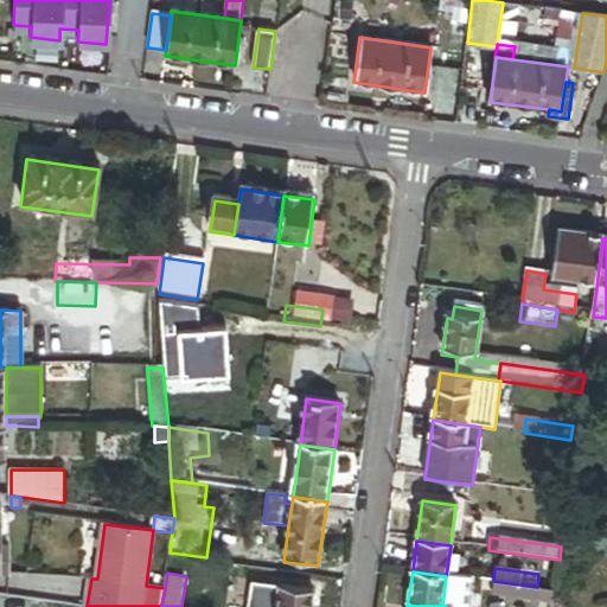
[(537,587),(493,581),(491,594),(535,600),(537,587)]
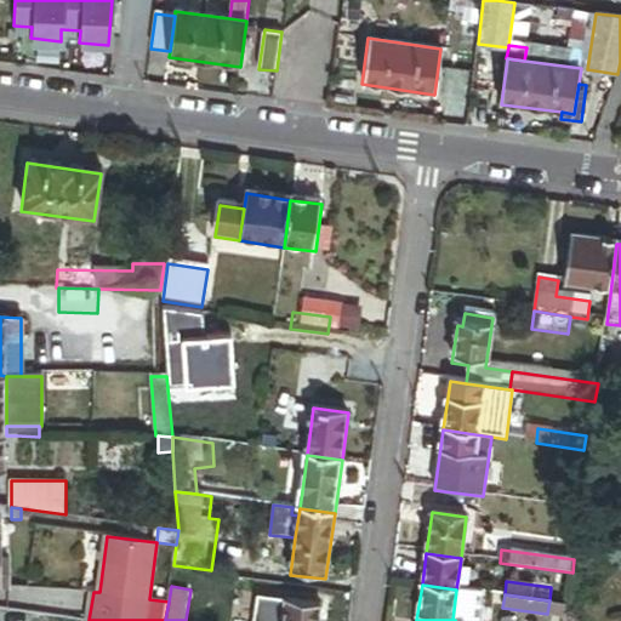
[(318,620),(322,604),(286,599),(285,610),(273,608),(271,620),(318,620)]
